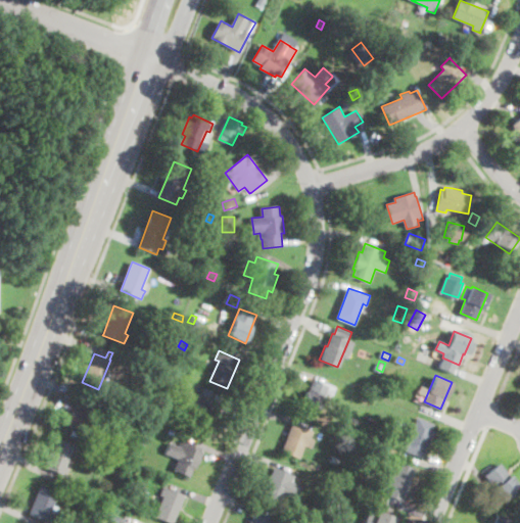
[(315,379),(323,384),(325,381),(338,387),(333,397),(327,394),(317,415),(300,407),(315,379)]
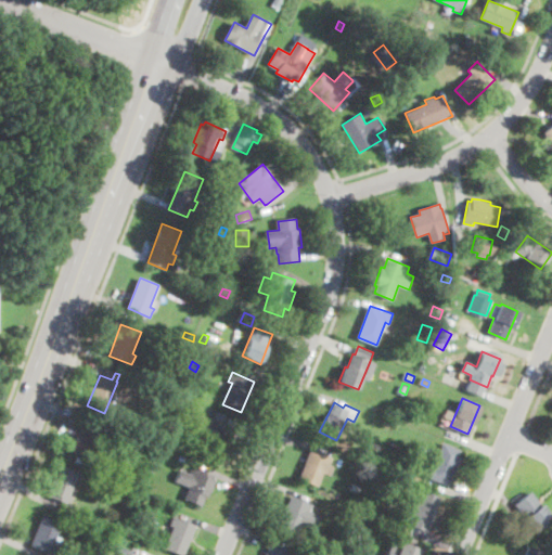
[(178,414),(175,423),(168,421),(170,412),(178,414)]
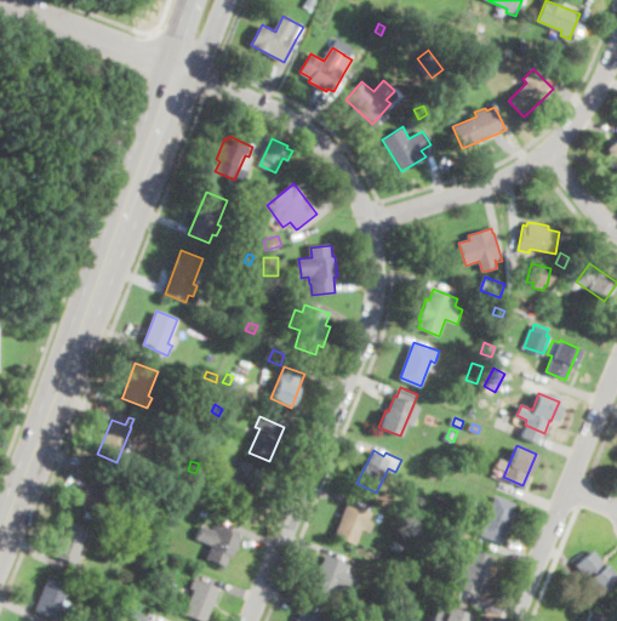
[(240,471),(263,480),(250,514),(228,505),(233,491),(217,485),(223,472),(235,477),(238,469),(240,471)]
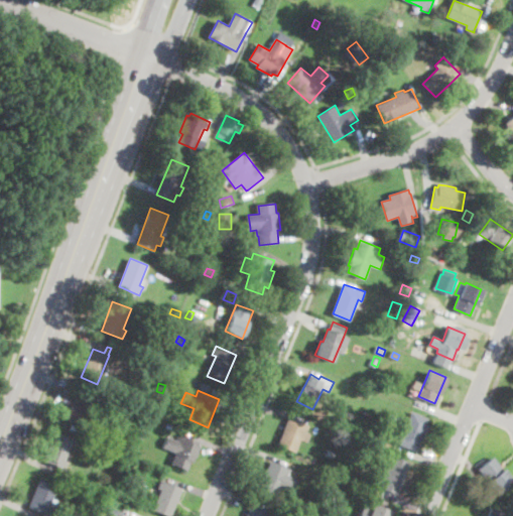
[(90,408),(82,426),(66,419),(78,393),(93,400),(90,408)]
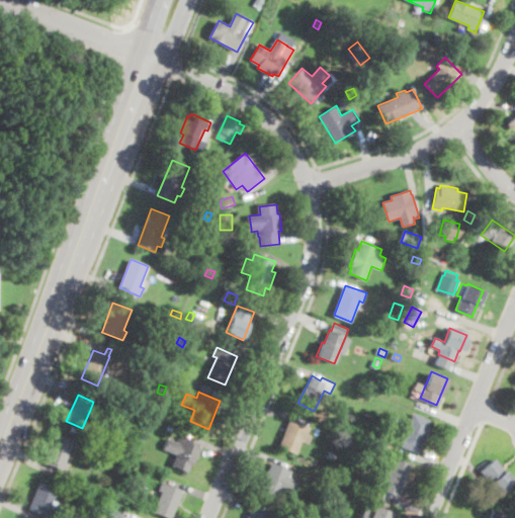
[(368,397),(366,405),(360,403),(363,395),(368,397)]
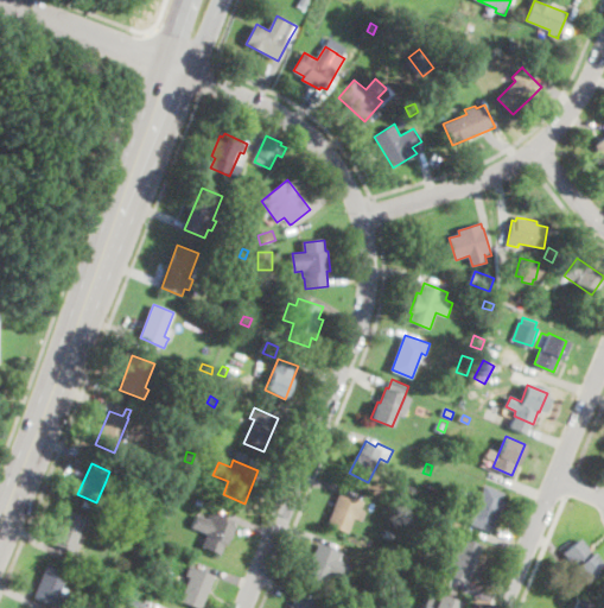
[(427,477),(424,486),(417,482),(420,474),(427,477)]
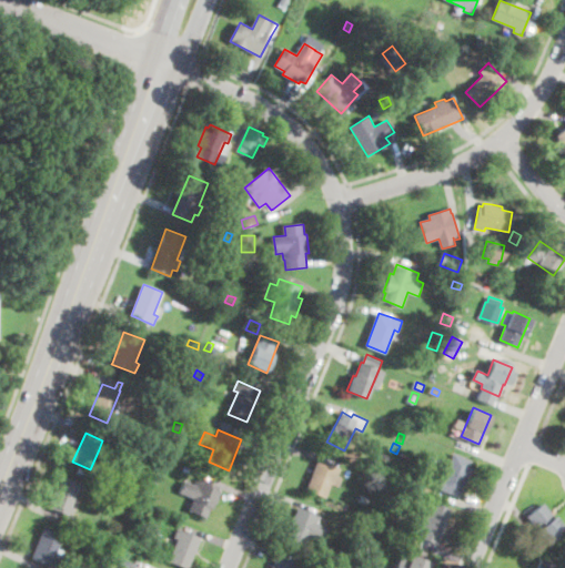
[(472,469),(466,483),(464,488),(461,487),(457,496),(435,487),(439,478),(443,479),(453,453),(472,460),(470,468),(472,469)]
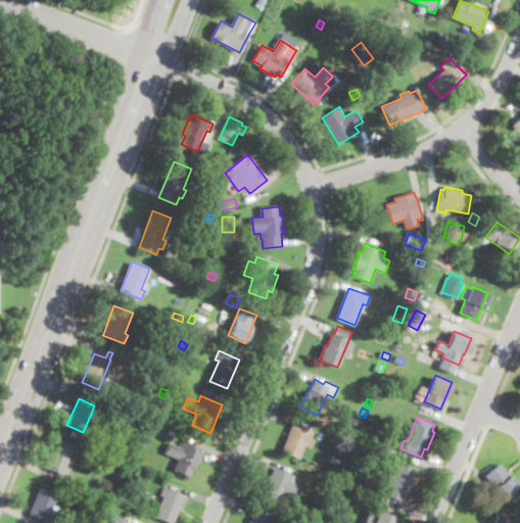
[(316,439),(312,448),(304,445),(299,458),(283,452),(289,434),(294,423),(315,431),(312,438),(316,439)]
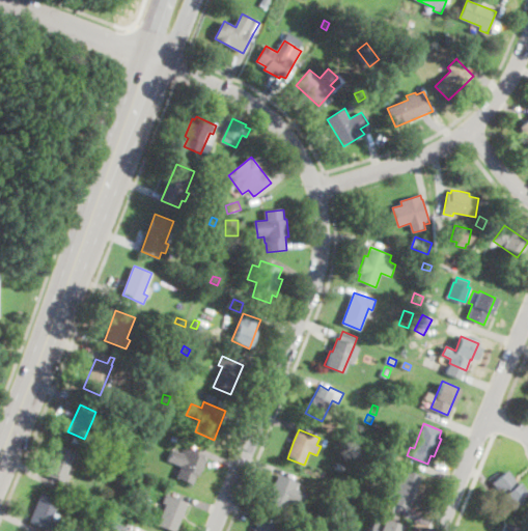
[(201,470),(199,476),(197,475),(193,484),(175,477),(179,467),(168,462),(176,443),(205,455),(203,460),(205,460),(201,470)]
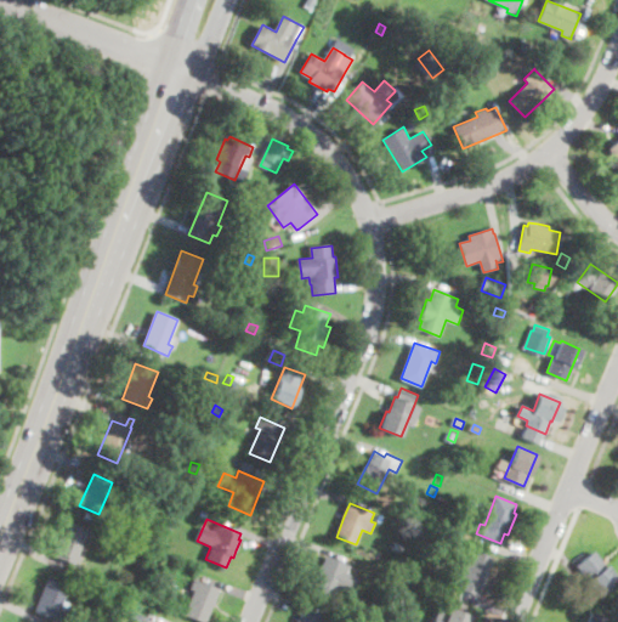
[(175,525),(171,531),(163,526),(166,520),(175,525)]
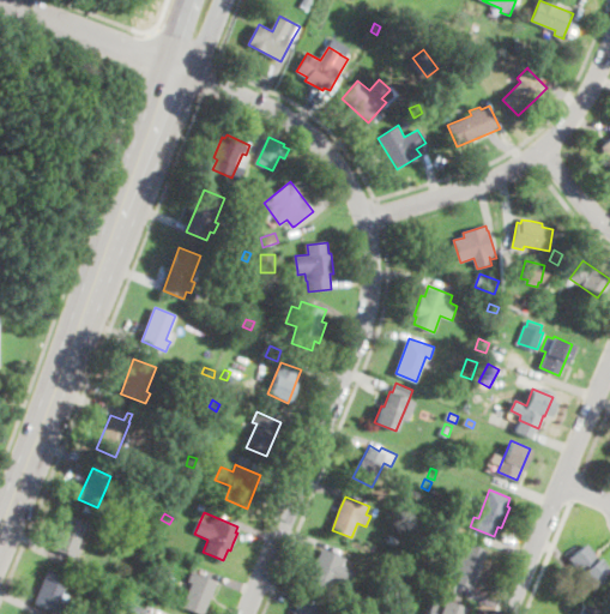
[(452,531),(448,539),(436,535),(440,528),(452,531)]
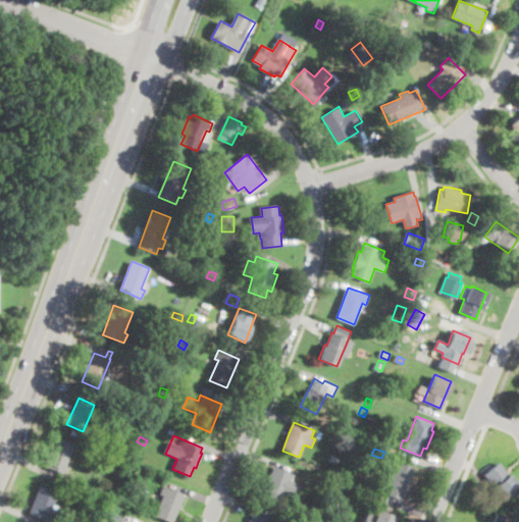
[(122,460),(118,468),(113,466),(116,457),(122,460)]
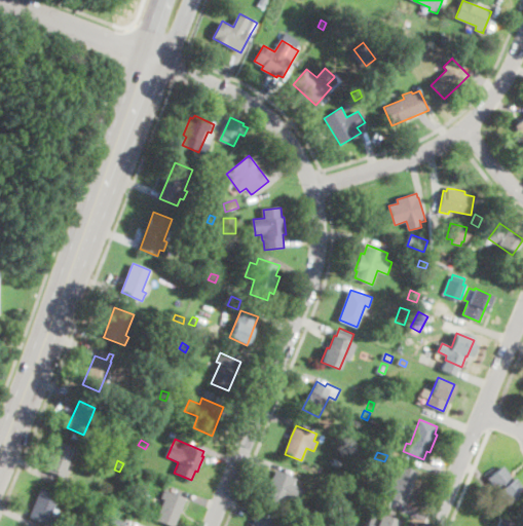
[(133,472),(126,470),(129,462),(136,464),(133,472)]
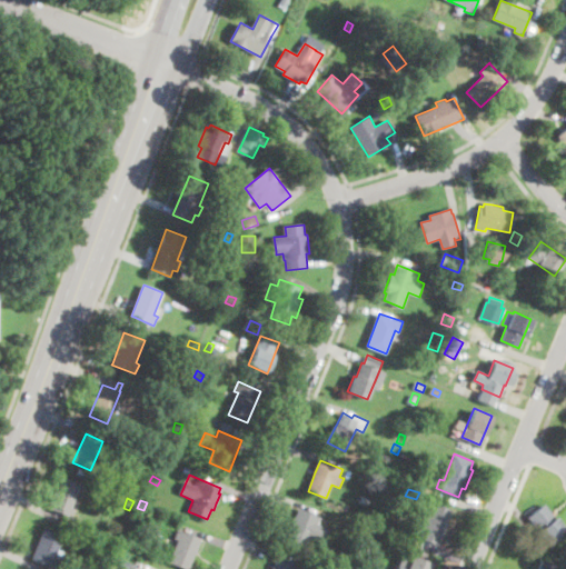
[(453,511),(445,531),(438,547),(416,538),(420,527),(424,528),(434,503),(453,511)]
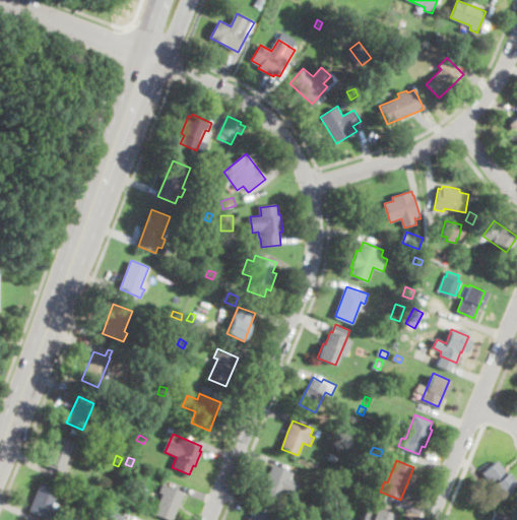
[(516,489),(503,499),(482,472),(498,460),(516,483),(516,489)]
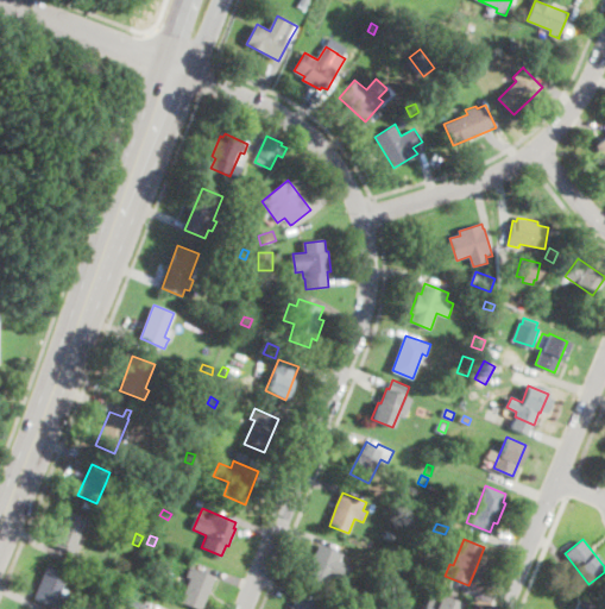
[(353,566),(347,581),(341,578),(340,581),(331,576),(327,585),(308,578),(321,542),(346,552),(342,560),(348,563),(347,565),(353,566)]
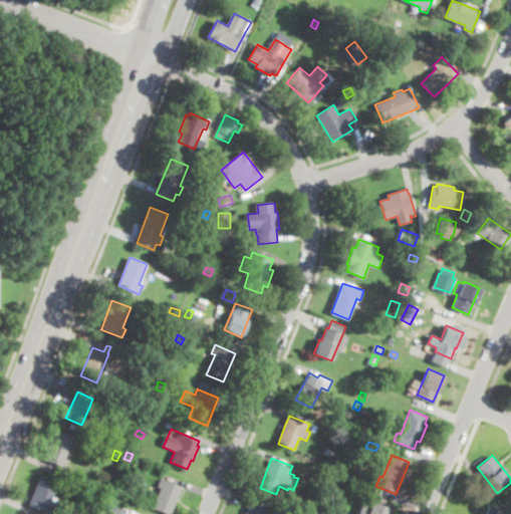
[(351,466),(348,473),(342,471),(345,464),(351,466)]
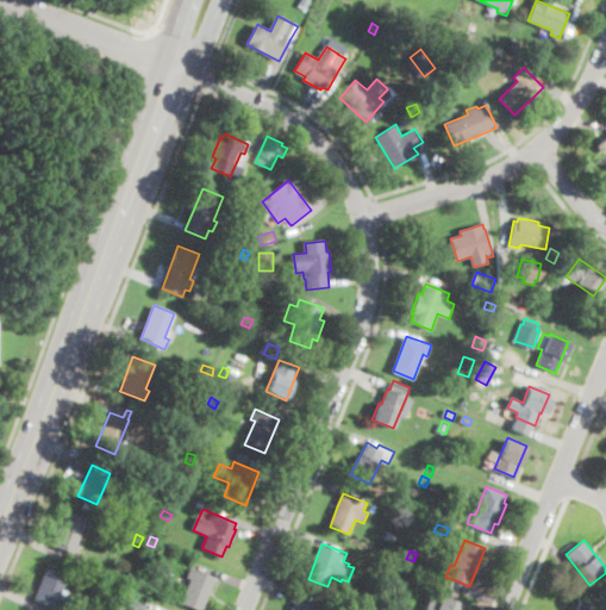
[(62,601),(58,609),(35,601),(49,565),(69,573),(60,597),(63,599),(62,601)]
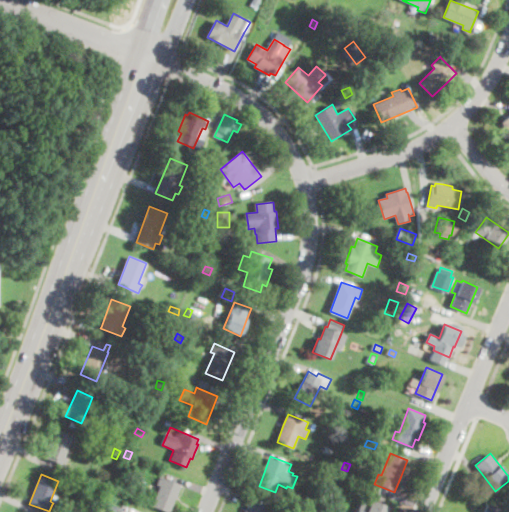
[(182,485),(170,511),(165,511),(152,506),(161,486),(158,485),(158,484),(162,476),(182,485)]
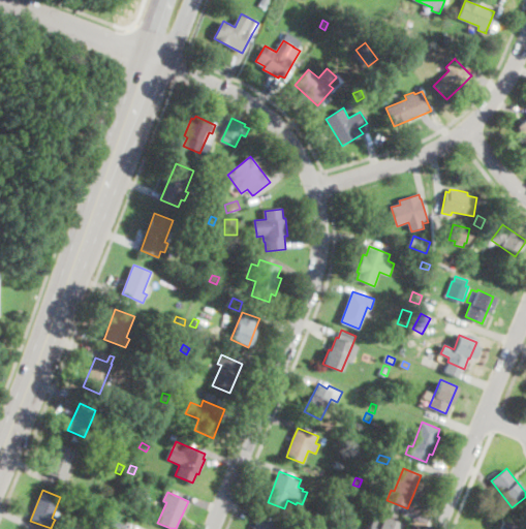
[(331,509),(328,518),(318,515),(321,506),(331,509)]
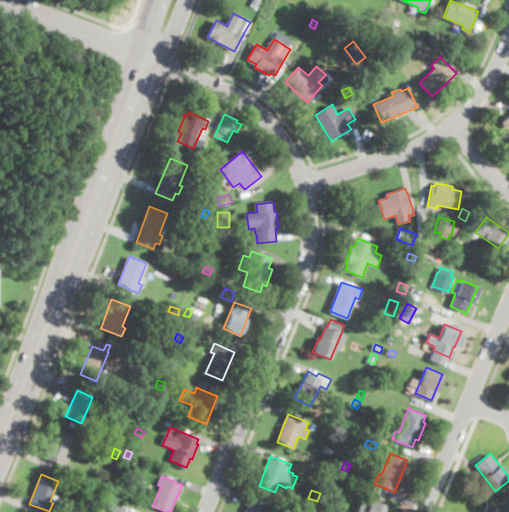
[(385,511),(356,511),(364,497),(387,508),(385,511)]
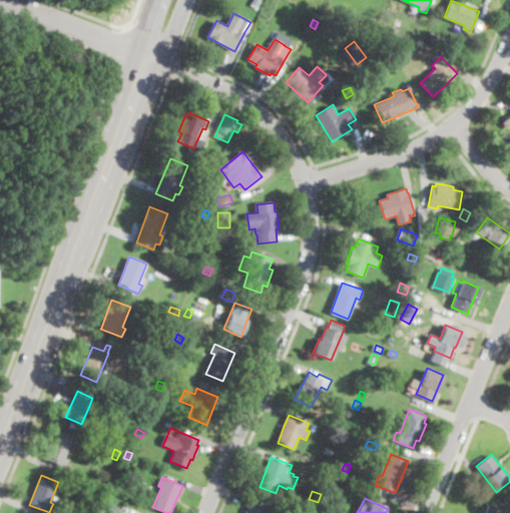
[(317,504),(314,512),(304,509),(306,500),(317,504)]
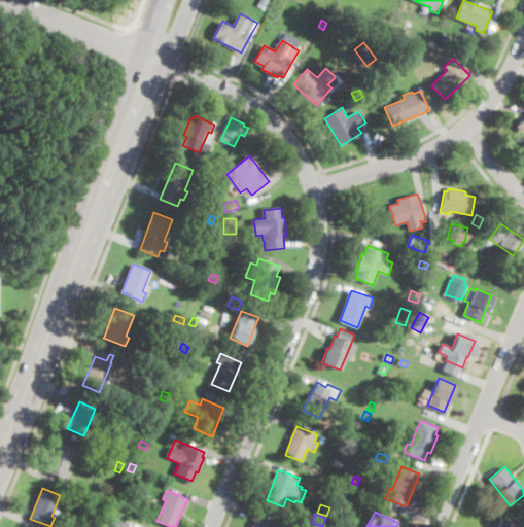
[(259,516),(274,521),(280,523),(278,526),(251,526),(255,518),(258,519),(259,516)]
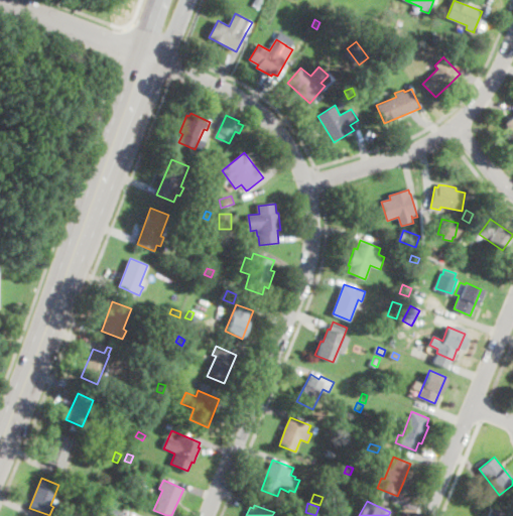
[(505,510),(503,515),(488,515),(492,506),(505,510)]
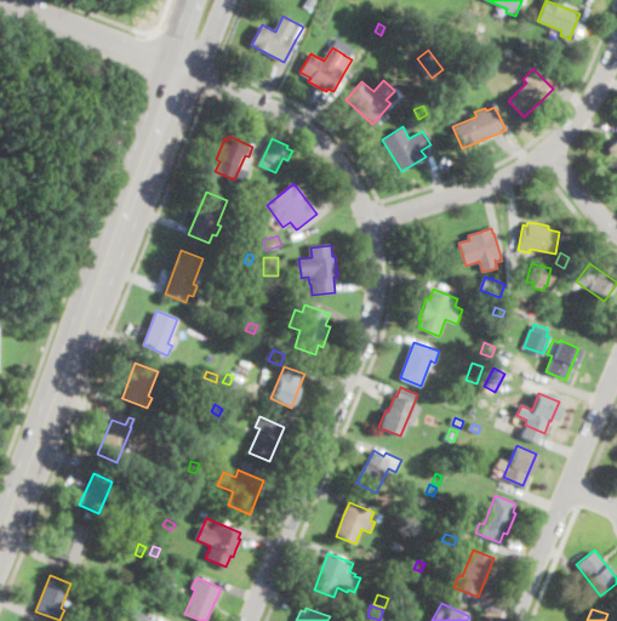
[(147,620),(127,620),(132,610),(149,617),(147,620)]
